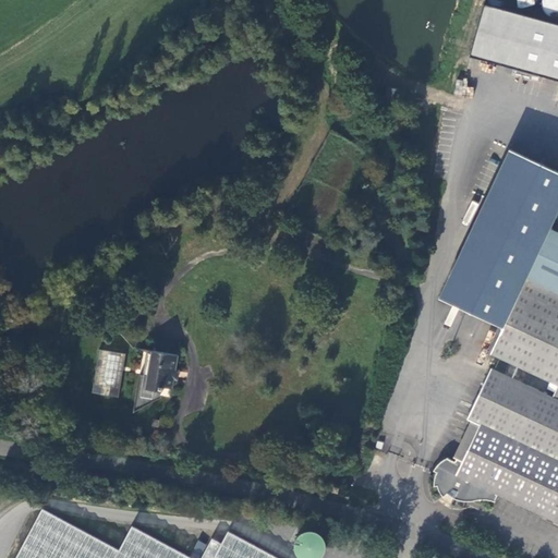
[(557,24),(483,7),(471,58),(557,79),(556,83),(557,83),(557,24)]
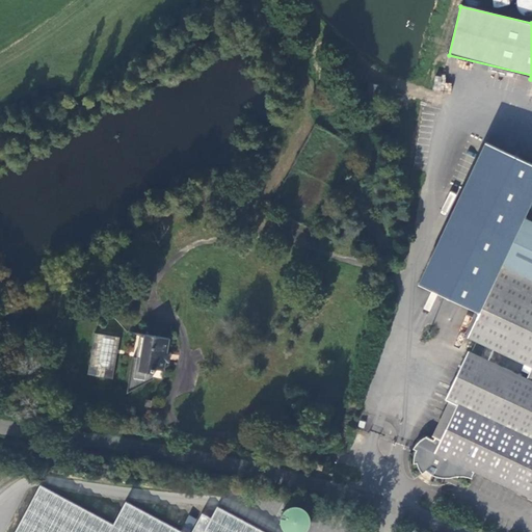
[(445,76),(435,75),(433,89),(451,91),(452,83),(445,82),(445,76)]
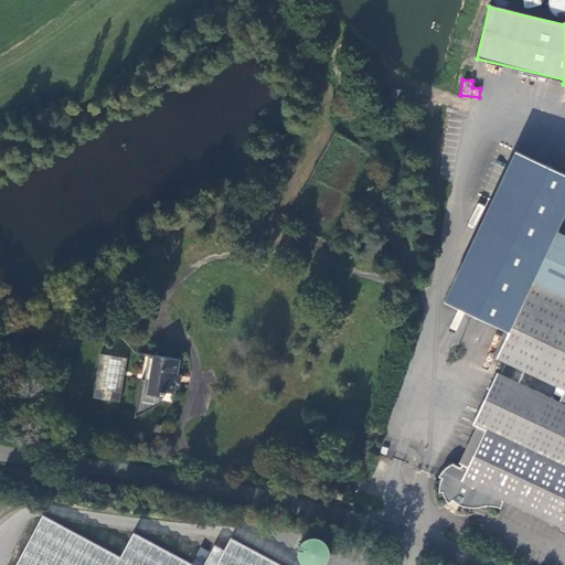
[(394,89),(391,105),(406,108),(409,93),(394,89)]
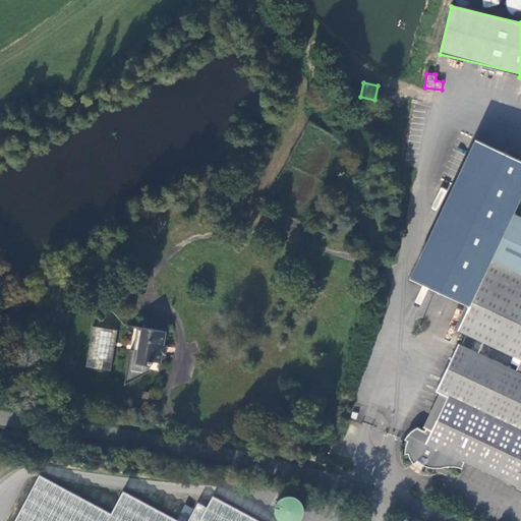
[(520,199),(520,160),(477,140),(413,276),(470,304),(491,262),(514,215),(520,199)]
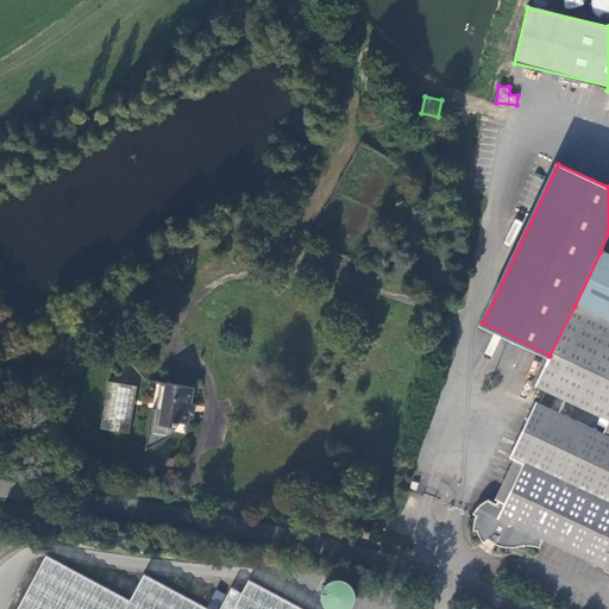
[(508,232),(514,237),(522,224),(516,220),(508,232)]
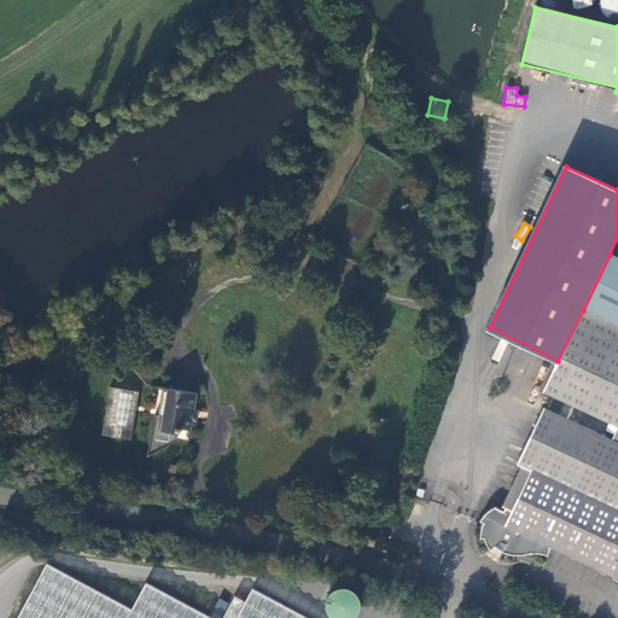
[(617,258),(610,255),(583,310),(617,326),(617,258)]
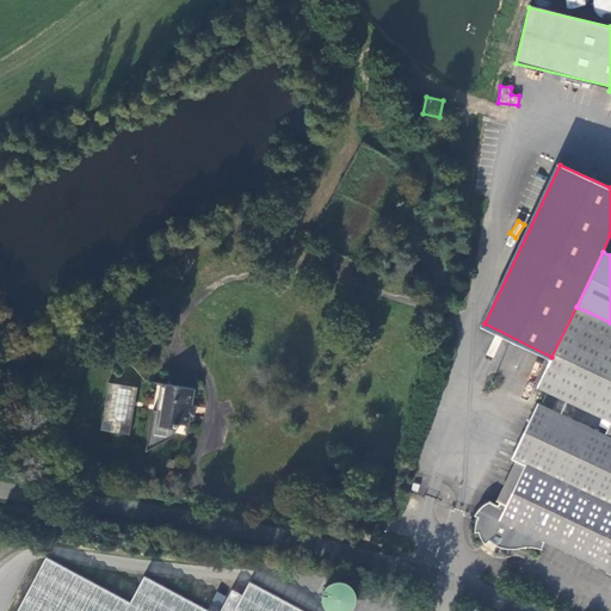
[(610,322),(576,307),(551,357),(537,387),(610,421),(610,423),(606,434),(610,437),(610,322)]
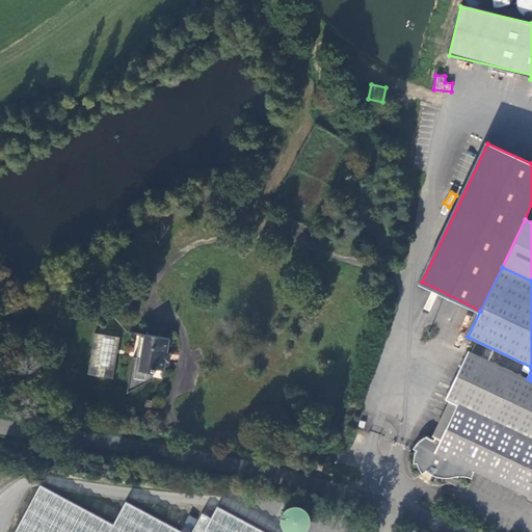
[(122,339),(97,334),(89,375),(115,379),(122,339)]
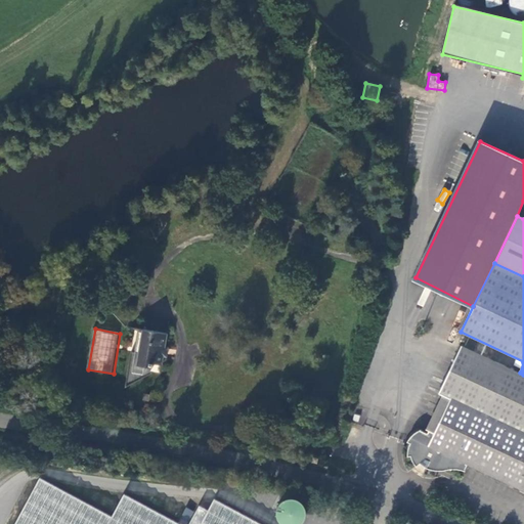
[(171,334),(143,329),(143,332),(137,365),(153,368),(153,364),(164,366),(165,366),(171,334)]
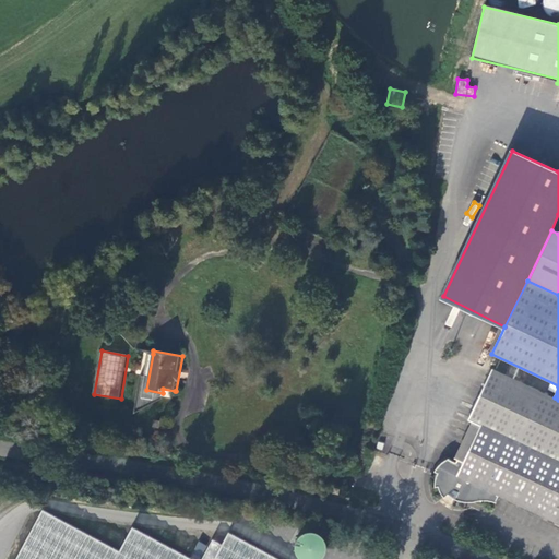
[(146,390),(153,354),(151,354),(146,376),(142,375),(134,414),(177,396),(176,393),(175,394),(175,391),(163,389),(163,393),(146,390)]
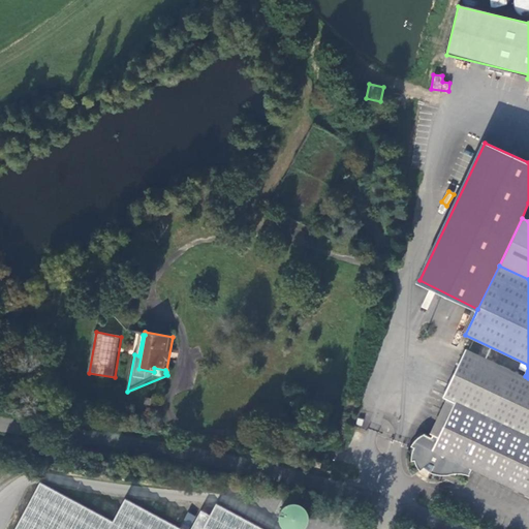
[(467,349),(444,397),(452,400),(528,437),(528,378),(525,376),(467,349)]
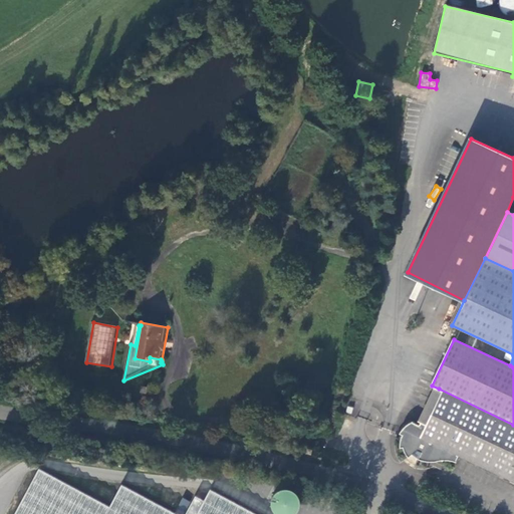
[(513,425),(439,389),(421,426),(414,422),(413,422),(412,423),(410,423),(407,425),(406,427),(403,429),(402,431),(401,434),(403,436),(402,439),(401,443),(401,445),(401,448),(404,448),(405,450),(407,453),(408,456),(410,458),(419,451),(422,452),(419,459),(422,460),(426,461),(429,462),(433,462),(436,462),(443,460),(446,460),(450,461),(453,461),(457,463),(460,455),(513,480),(513,425)]
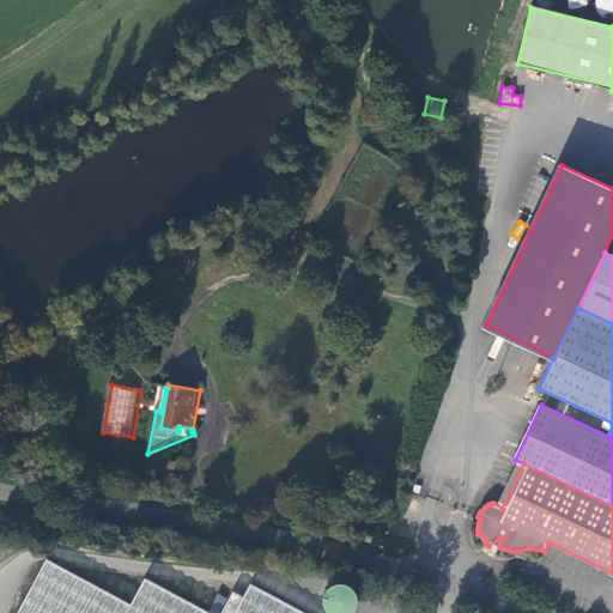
[(423,480),(419,492),(426,495),(430,483),(423,480)]
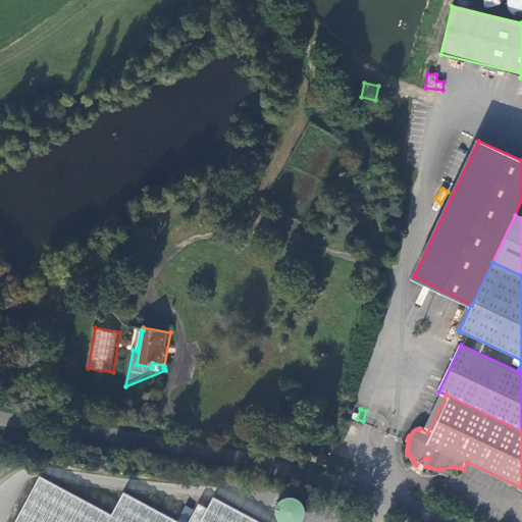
[(252,521),(215,502),(209,513),(200,508),(192,521),(171,521),(125,497),(113,519),(41,481),(18,521),(252,521)]
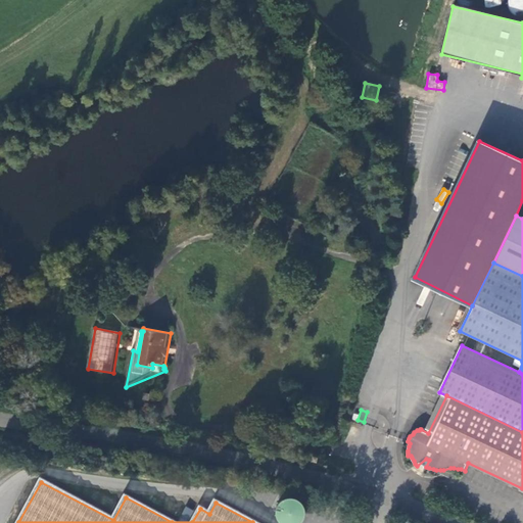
[(279,522),(298,522),(306,507),(284,495),(273,520),(279,522)]
